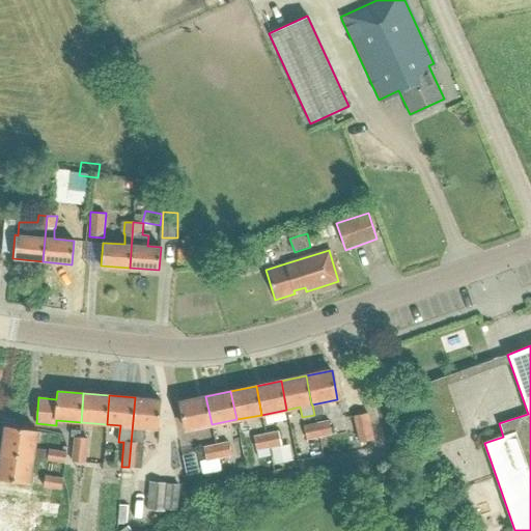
[(180,401),(186,429),(212,424),(205,396),(180,401)]
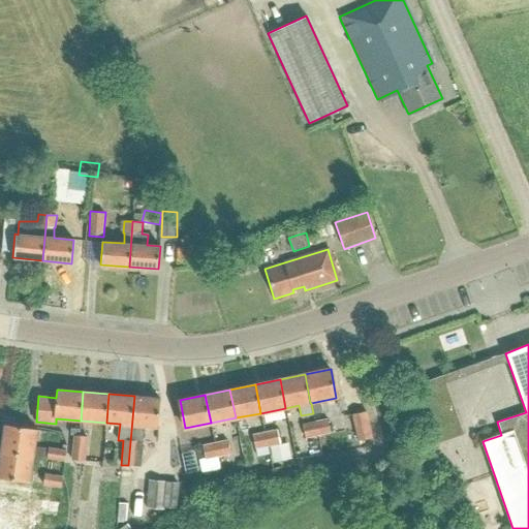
[(141,466),(144,426),(158,427),(160,398),(134,396),(128,465),(134,466),(141,466)]
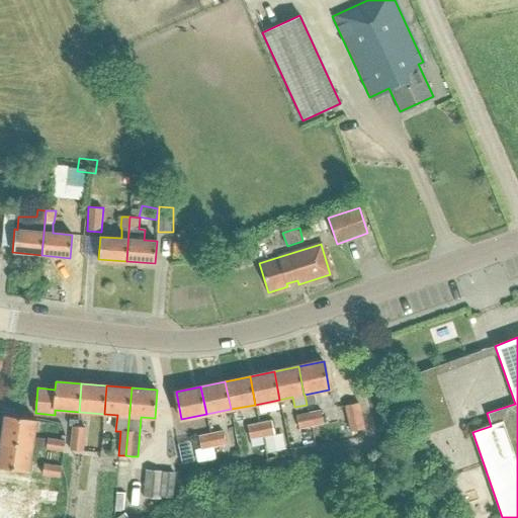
[(345,406),(351,431),(365,428),(359,402),(345,406)]
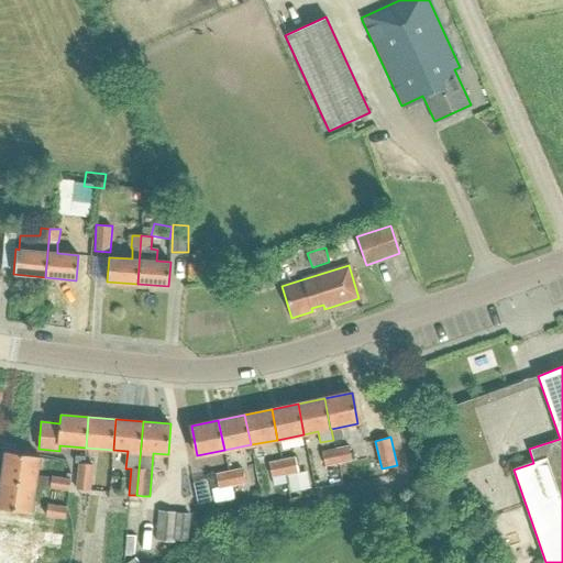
[(349,445),(335,448),(339,464),(352,461),(349,445)]
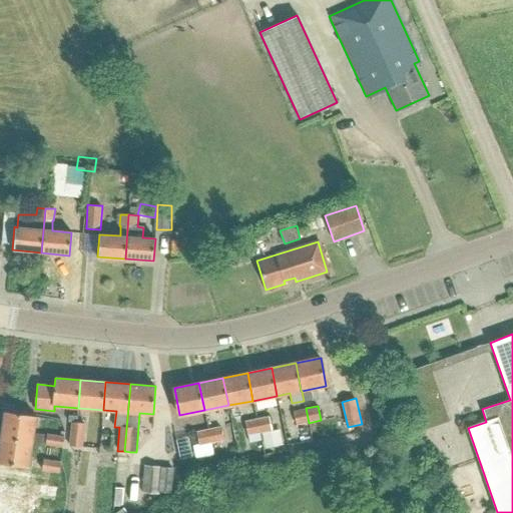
[(309,423),(306,408),(294,411),(297,425),(300,425),(309,423)]
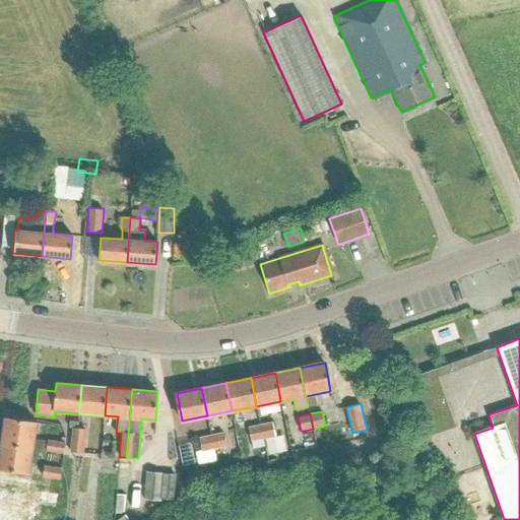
[(71,440),(85,441),(86,429),(78,429),(79,421),(70,420),(69,427),(73,427),(73,428),(72,428),(71,440)]
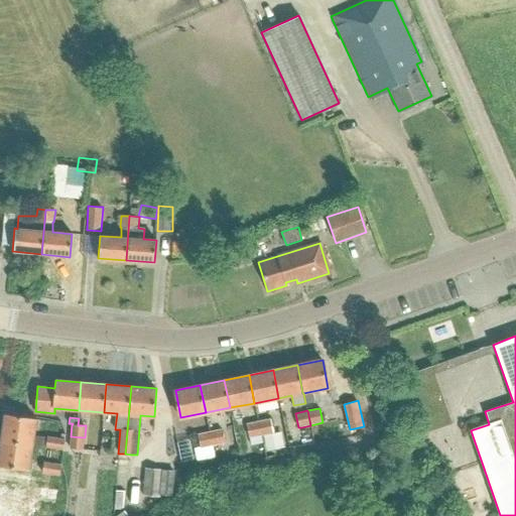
[(271,418),(258,421),(261,435),(274,432),(271,418)]
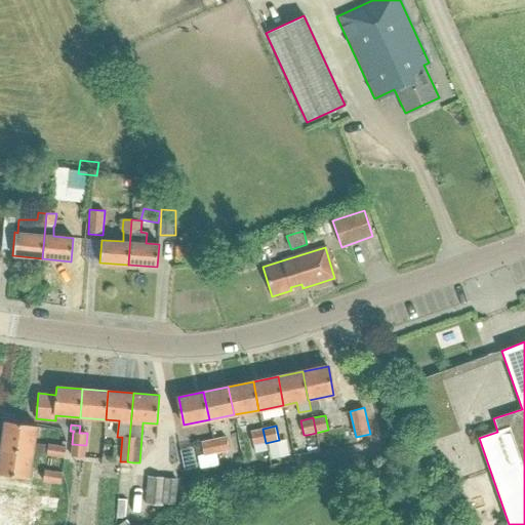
[(263,429),(250,431),(253,445),(266,443),(263,429)]
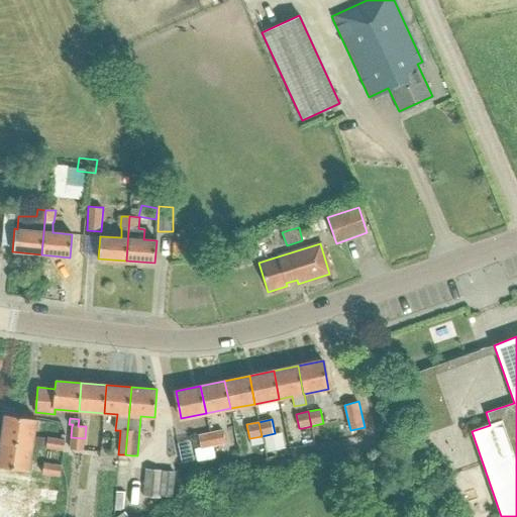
[(222,429),(210,432),(213,446),(225,443),(222,429)]
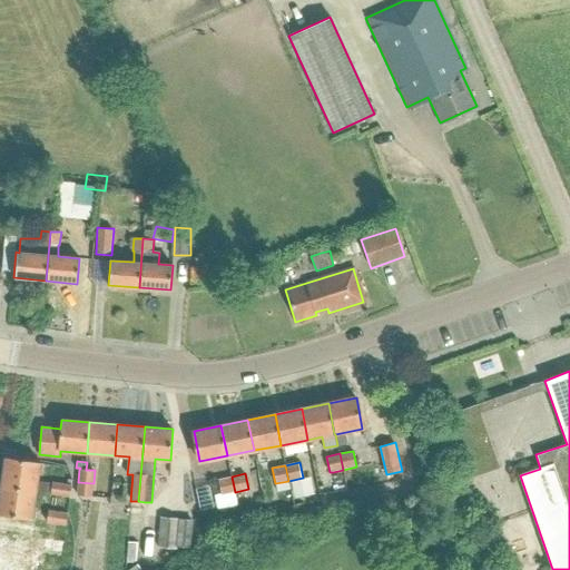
[(5,475),(0,484),(0,497),(32,514),(42,494),(5,475)]
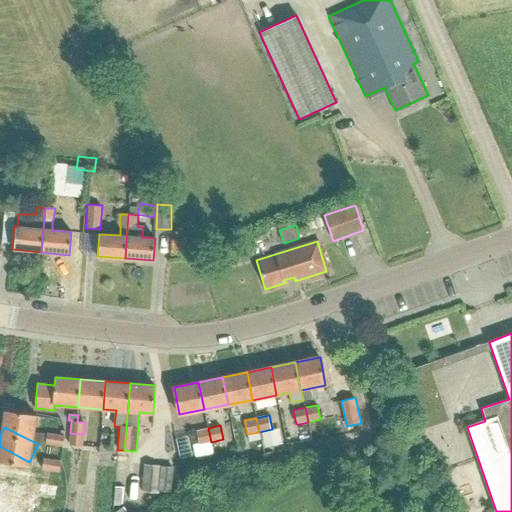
[(214,454),(211,442),(208,428),(196,431),(199,444),(192,445),(195,457),(214,454)]
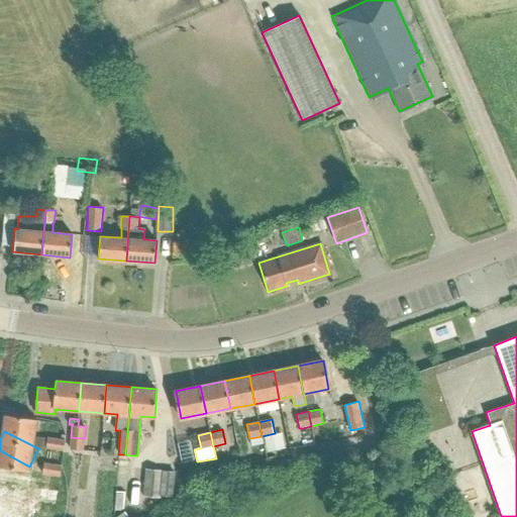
[(85,438),(71,437),(71,450),(84,451),(85,438)]
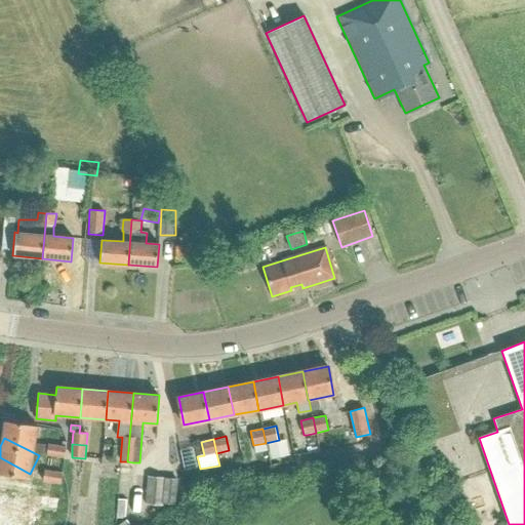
[(0,457),(0,481),(21,492),(30,474),(0,457)]
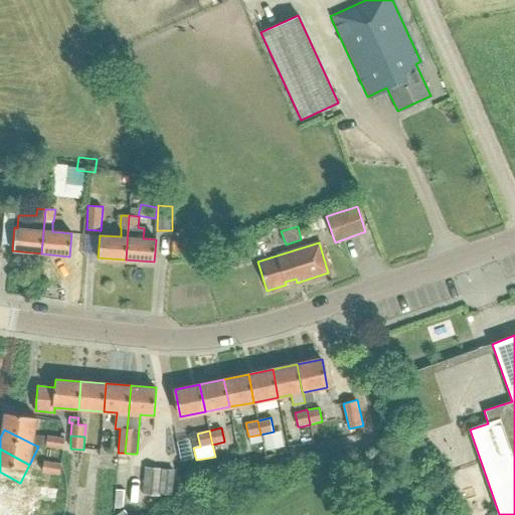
[(51,472),(64,473),(65,464),(52,463),(51,472)]
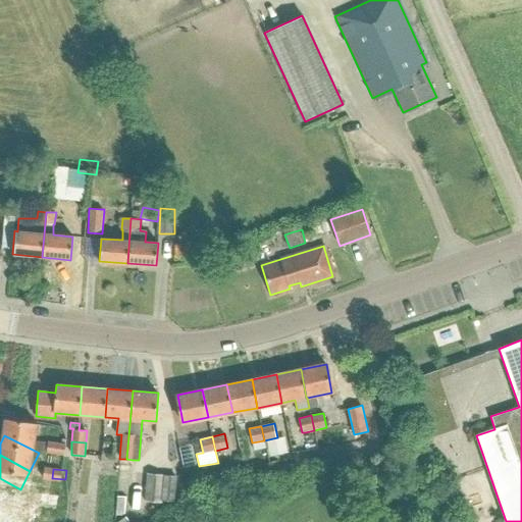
[(162,503),(163,501),(161,501),(164,475),(147,473),(145,502),(162,503)]
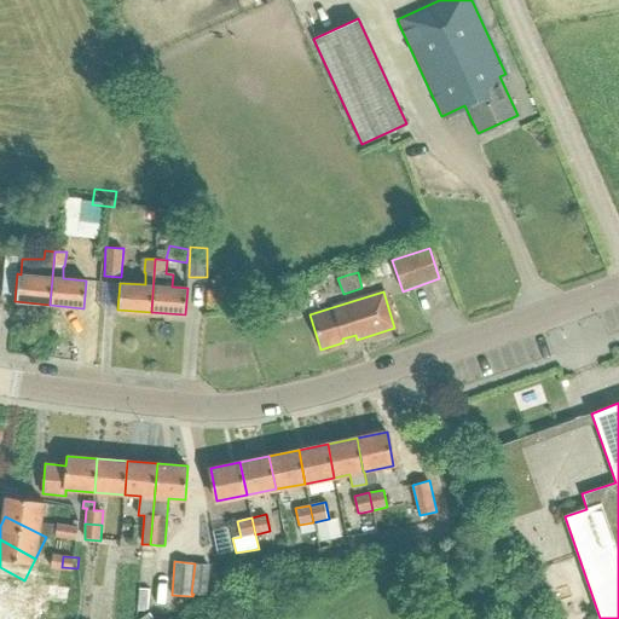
[(191,594),(194,594),(207,595),(209,565),(195,563),(191,594)]
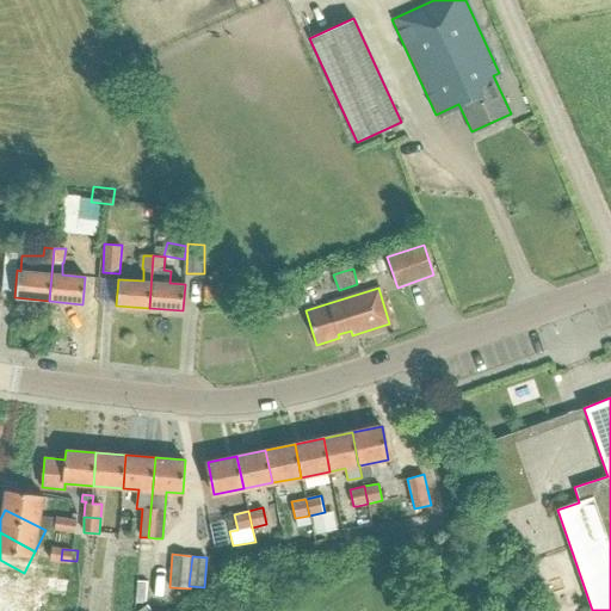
[(0,560),(0,586),(13,593),(24,573),(0,560)]
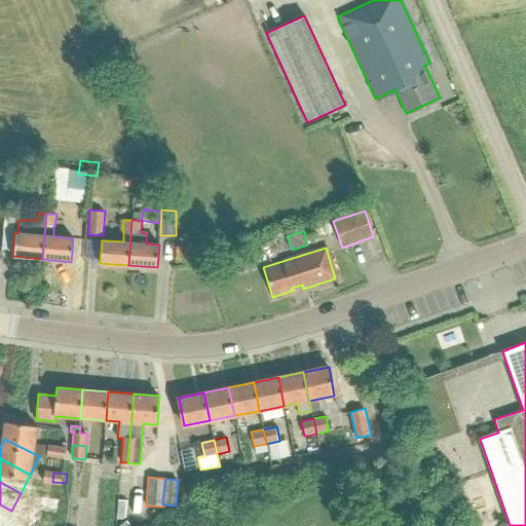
[(66,492),(66,483),(52,482),(52,491),(66,492)]
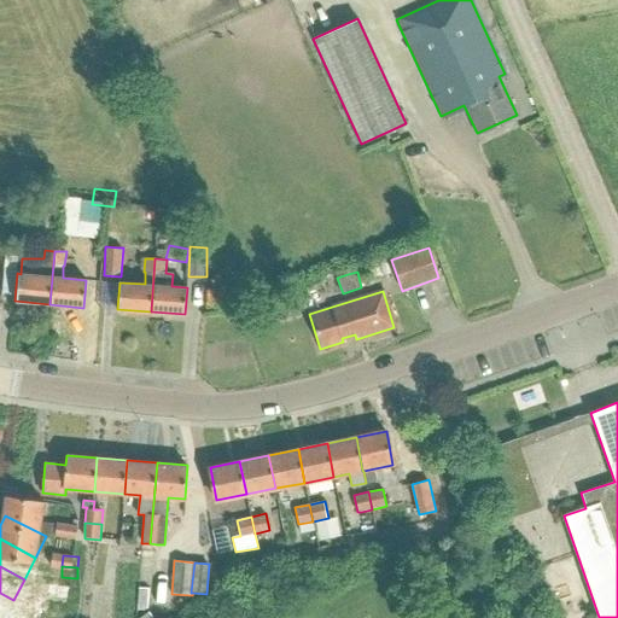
[(139,588),(136,611),(147,612),(150,588),(139,588)]
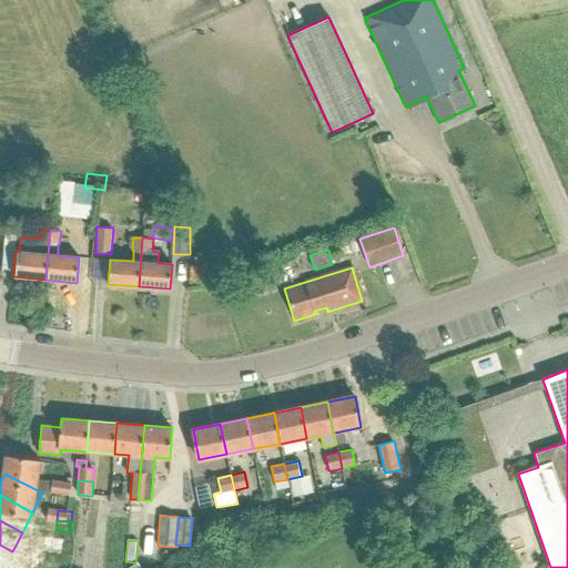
[(0,545),(0,567),(3,567),(12,551),(0,545)]
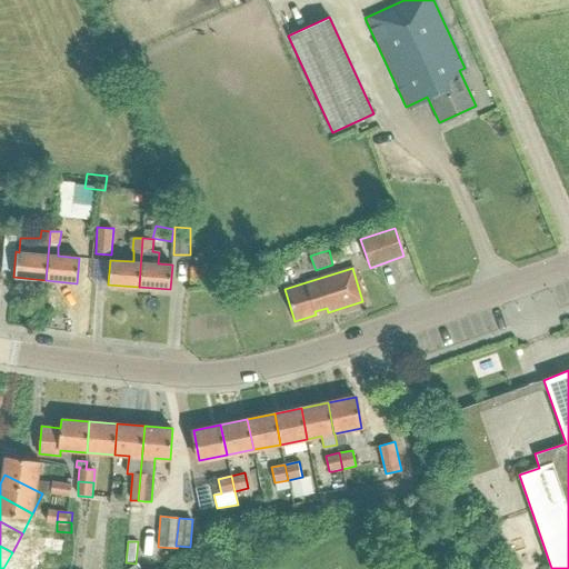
[(55,559),(52,568),(67,568),(69,560),(55,559)]
